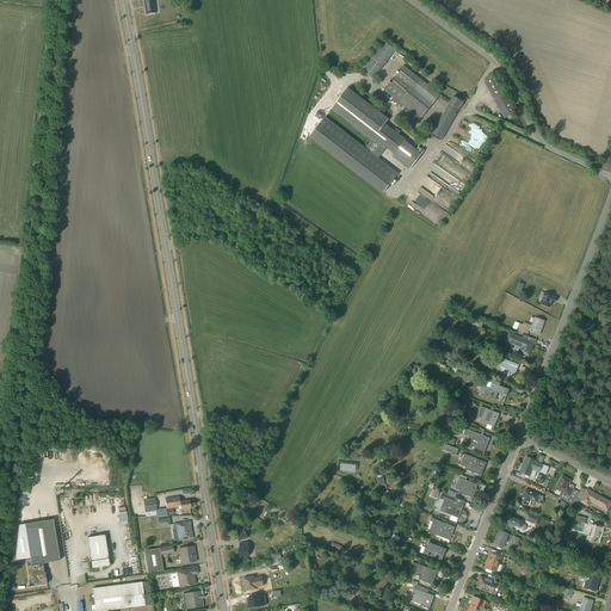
[(154,14),(152,0),(142,0),(146,16),(154,14)]
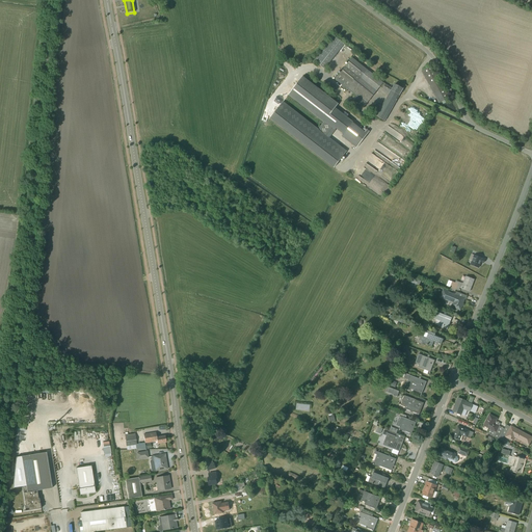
[(344,45),(334,36),(314,61),(324,70),(344,45)]
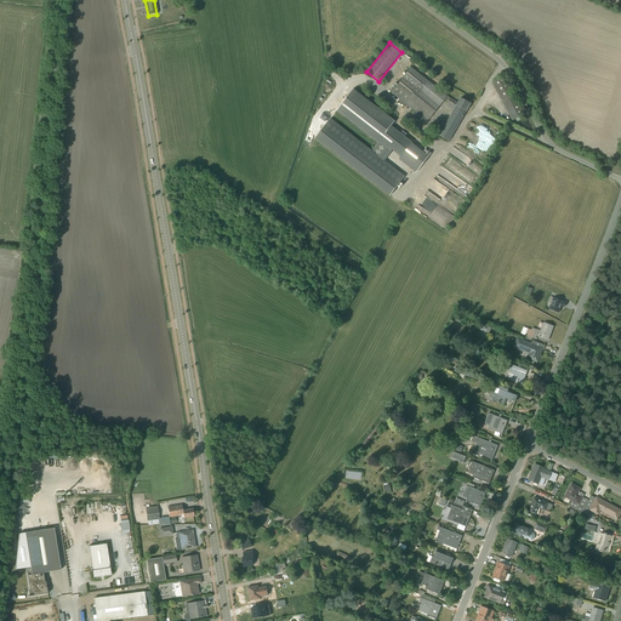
[(429,120),(444,102),(446,104),(445,107),(454,110),(446,124),(443,121),(436,134),(449,142),(471,104),(461,98),(457,103),(448,97),(411,68),(391,93),(416,113),(412,117),(425,125),(429,120)]
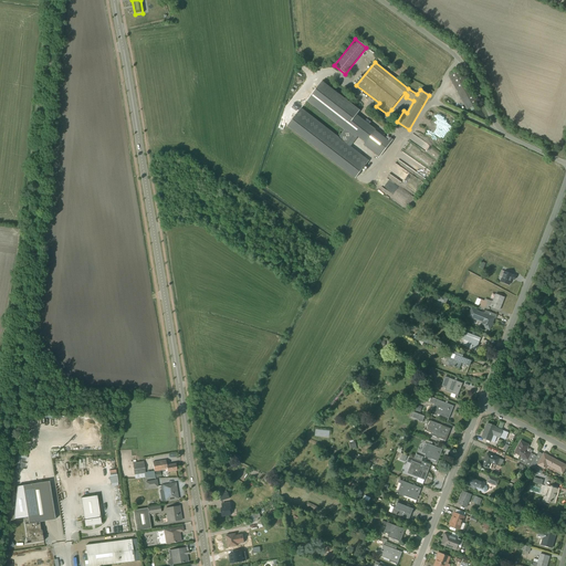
[(286,126),(355,179),(369,161),(350,147),(357,138),(365,144),(363,146),(379,158),(394,139),(390,137),(388,140),(376,130),(376,129),(357,115),(360,111),(322,82),(306,102),(344,130),(338,137),(301,108),(286,126)]
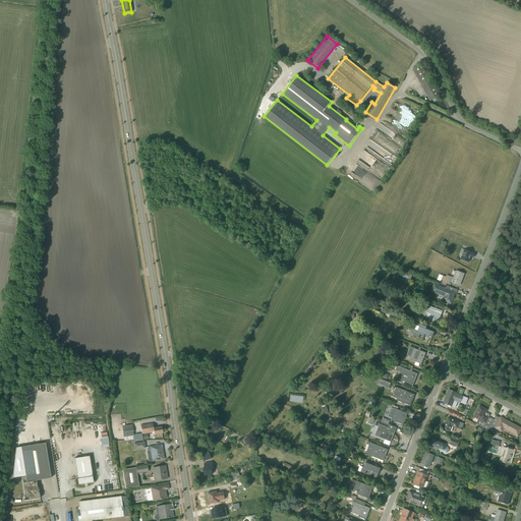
[(462,255),(460,259),(468,263),(471,256),(473,257),(475,254),(461,249),(459,254),(462,255)]
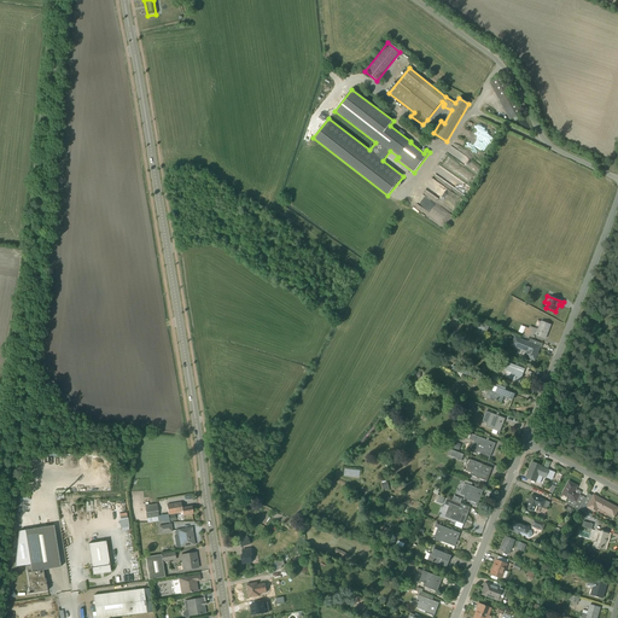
[(487,334),(490,325),(481,322),(477,332),(487,334)]
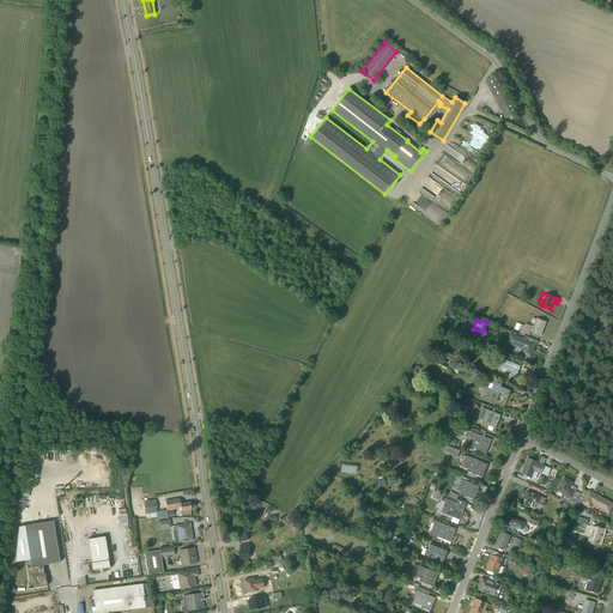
[(517,323),(515,329),(529,335),(530,333),(540,337),(546,325),(536,320),(533,328),(525,325),(523,327),(517,323)]
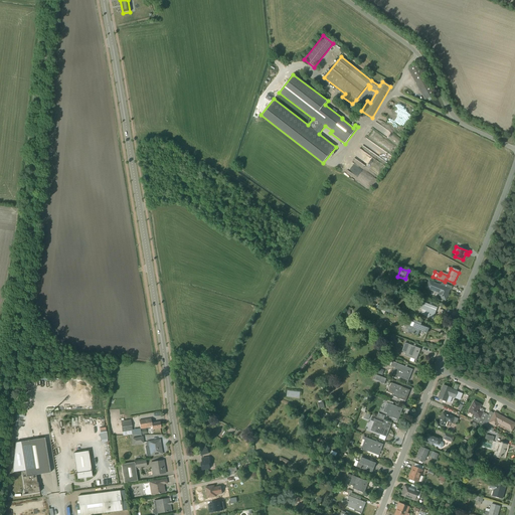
[(445,301),(449,290),(427,281),(424,289),(435,293),(434,296),(445,301)]
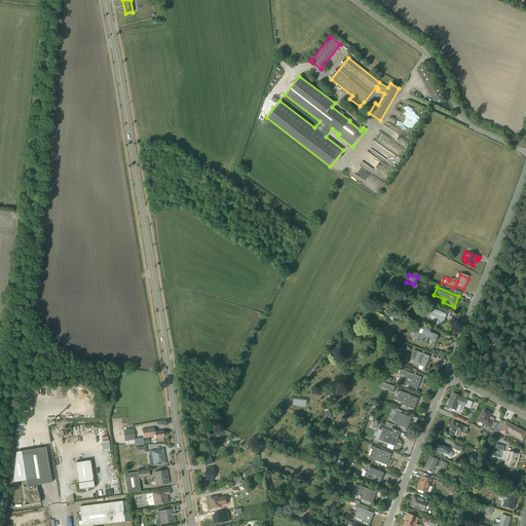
[(436,312),(427,309),(424,316),(433,320),(430,325),(442,330),(448,314),(437,310),(436,312)]
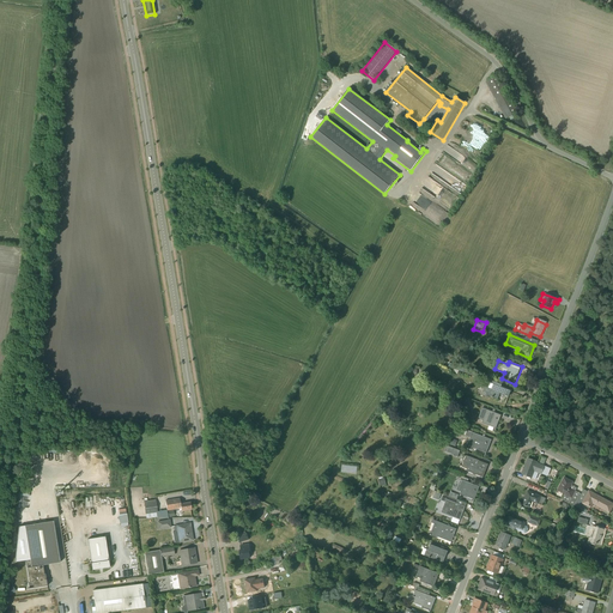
[(484,387),(481,394),(487,396),(498,400),(499,394),(508,398),(510,390),(503,388),(503,386),(491,381),(487,388),(484,387)]
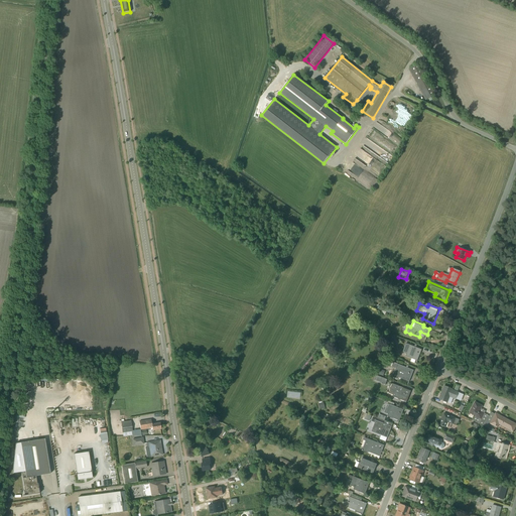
[(409,346),(406,344),(403,353),(406,354),(405,357),(417,362),(418,359),(422,350),(409,346)]
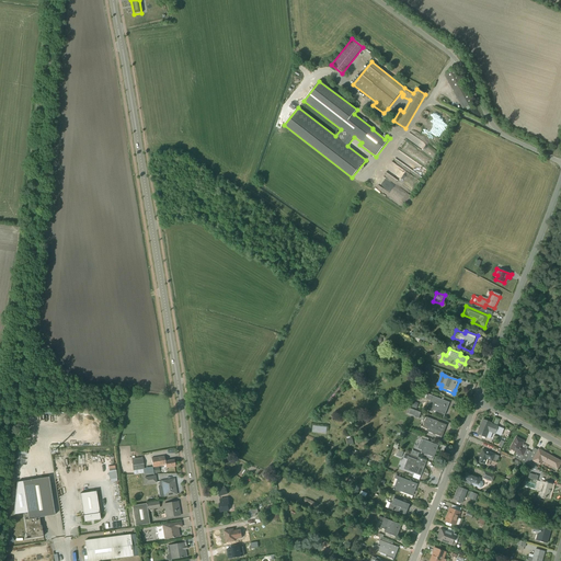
[(449,403),(432,397),(427,409),(445,415),(449,403)]
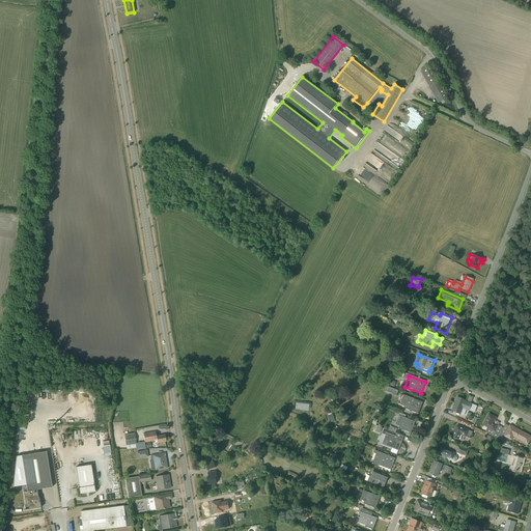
[(403,395),(398,407),(418,415),(422,403),(403,395)]
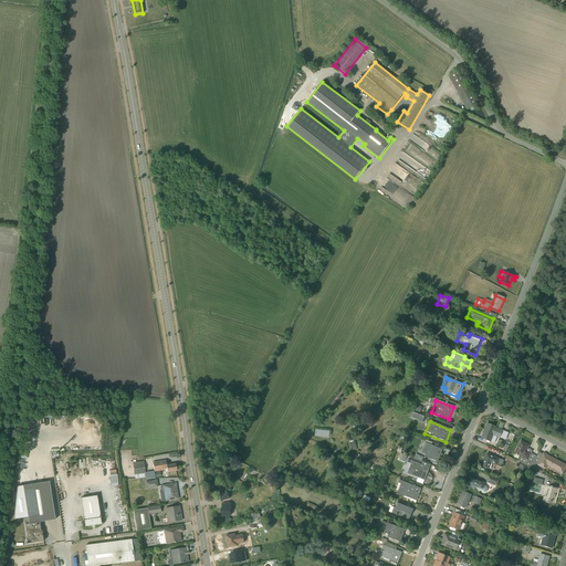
[(509,433),(502,430),(504,425),(500,423),(498,429),(495,428),(496,428),(486,423),(484,431),(482,438),(482,439),(491,442),(493,436),(499,439),(500,438),(505,441),(509,433)]
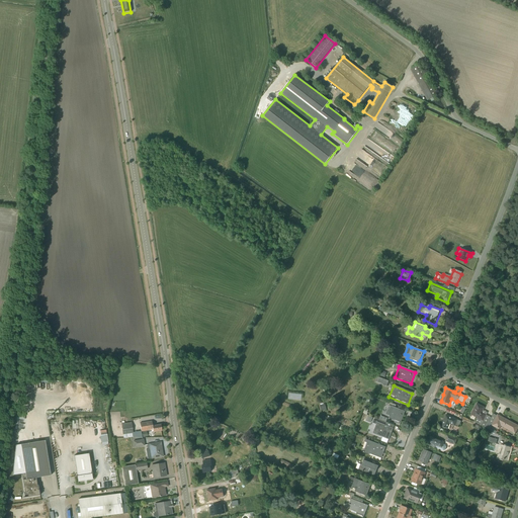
[(485,408),(478,404),(471,415),(476,417),(473,422),(485,428),(490,418),(481,414),(485,408)]
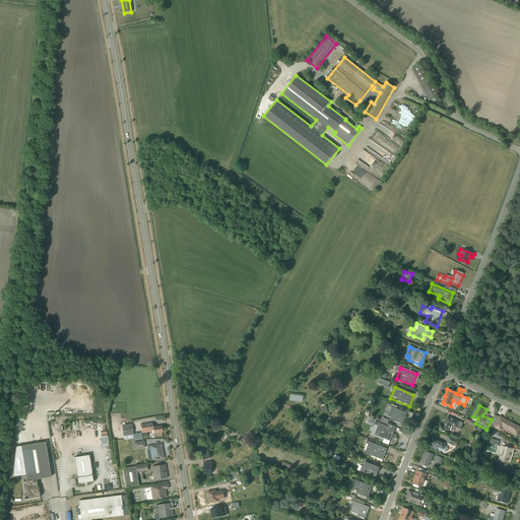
[(406,413),(391,407),(387,416),(391,417),(390,419),(401,425),(406,413)]
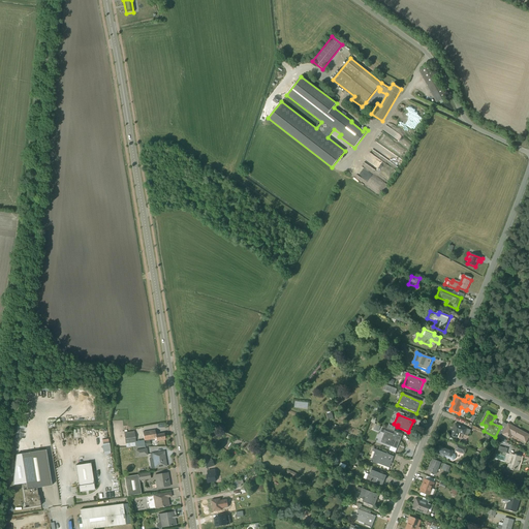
[(508,426),(504,424),(496,437),(500,439),(502,436),(509,440),(511,436),(526,443),(528,437),(528,435),(508,425),(508,426)]
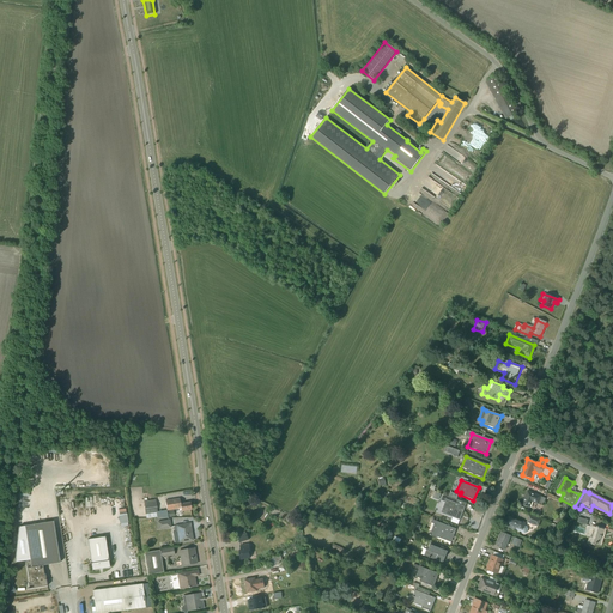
[(542,507),(546,499),(527,492),(522,505),(529,509),(532,502),(542,507)]
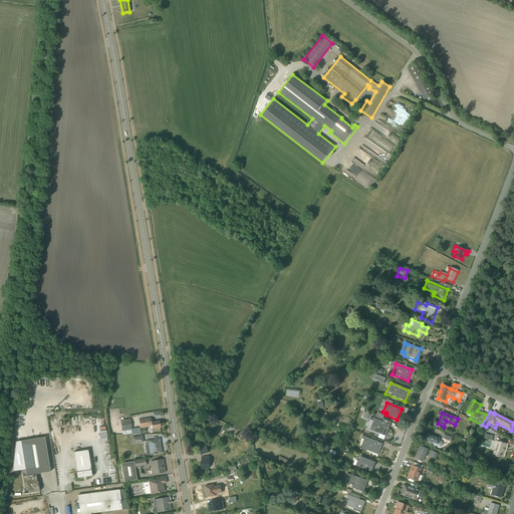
[(152,427),(152,429),(160,428),(159,422),(151,423),(151,418),(139,420),(140,429),(152,427)]
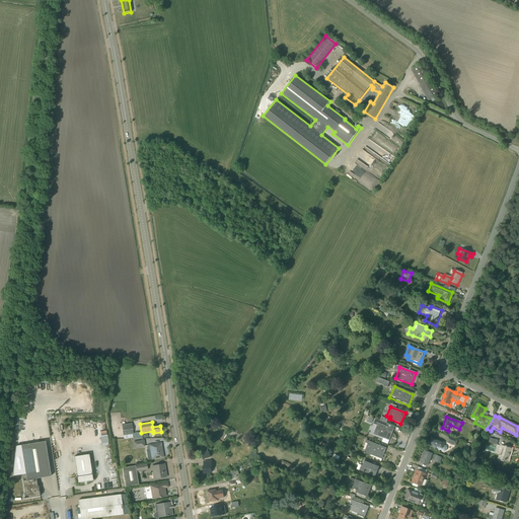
[(385,426),(377,423),(374,432),(378,434),(377,436),(388,441),(394,427),(386,424),(385,426)]
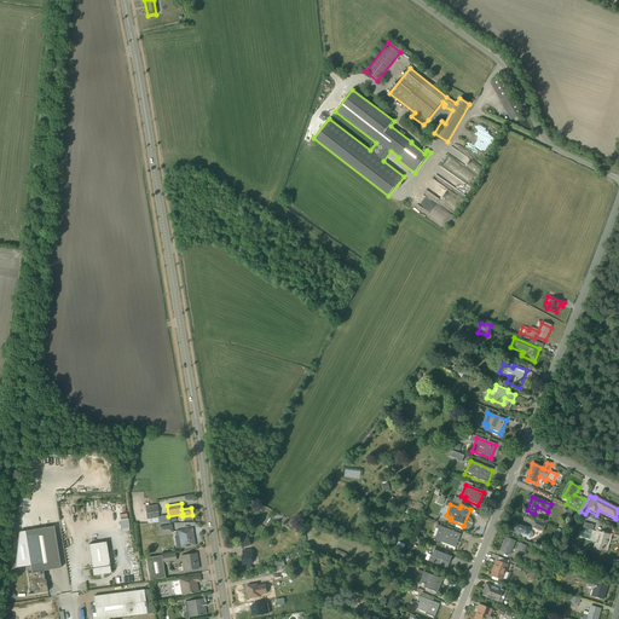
[(158,522),(158,524),(165,522),(163,516),(158,516),(157,505),(145,507),(148,524),(158,522)]
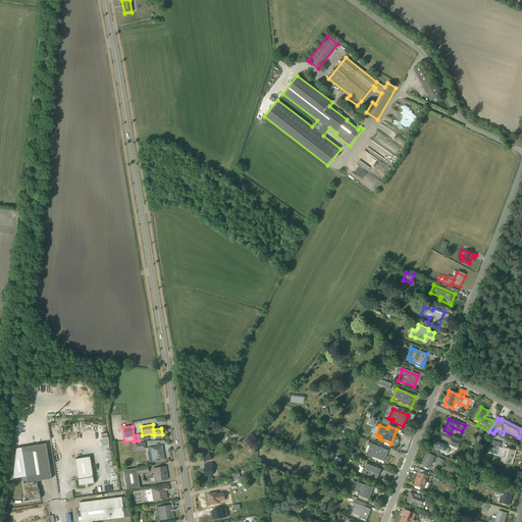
[(461,442),(451,438),(449,446),(458,450),(461,442)]
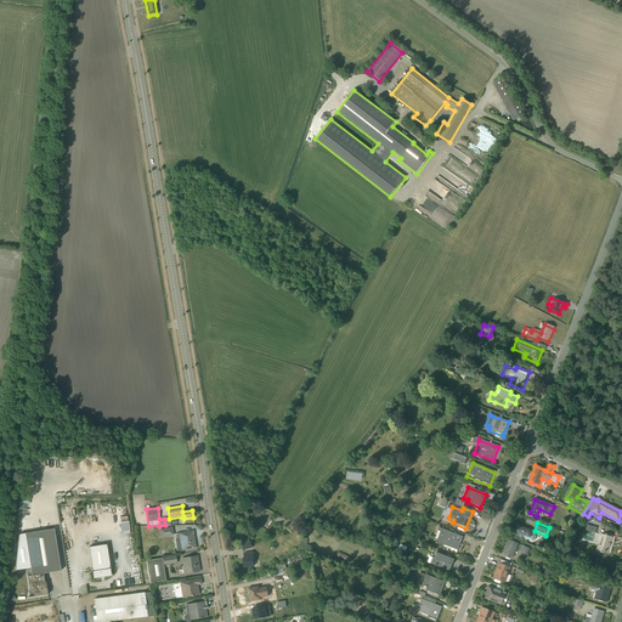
[(533,531),(516,525),(513,532),(514,532),(513,535),(531,542),(535,541),(536,537),(535,535),(532,533),(533,531)]
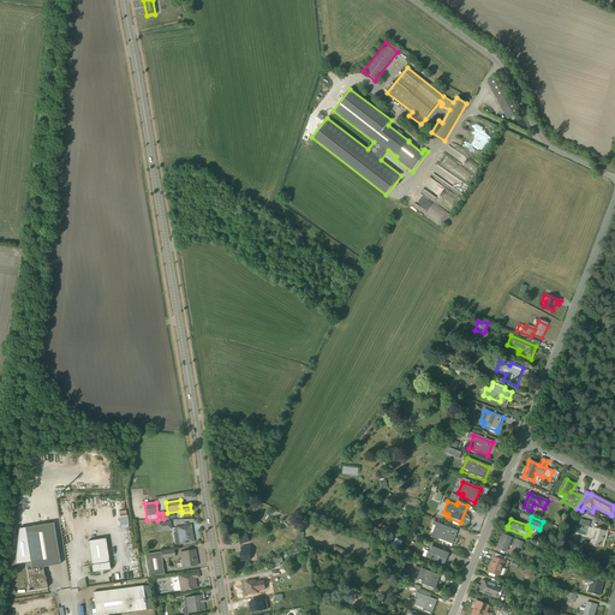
[(60,565),(53,524),(24,529),(30,569),(28,571),(30,585),(33,584),(34,590),(46,589),(42,567),(60,565)]
